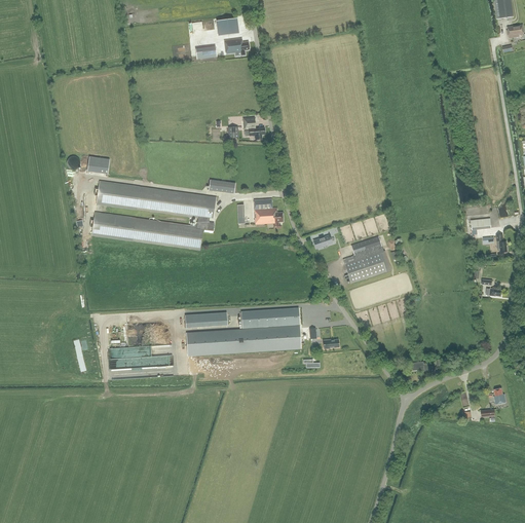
[(513,13),(511,0),(497,0),(499,15),(513,13)]
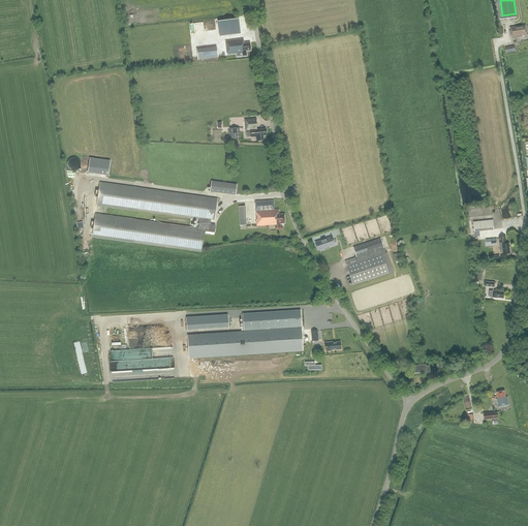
[(238,16),(217,19),(218,33),(240,31),(238,16)]
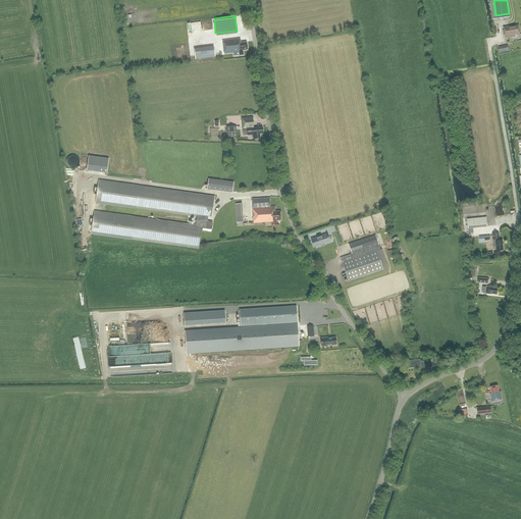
[(518,21),(503,24),(504,36),(515,34),(514,33),(519,32),(518,21)]
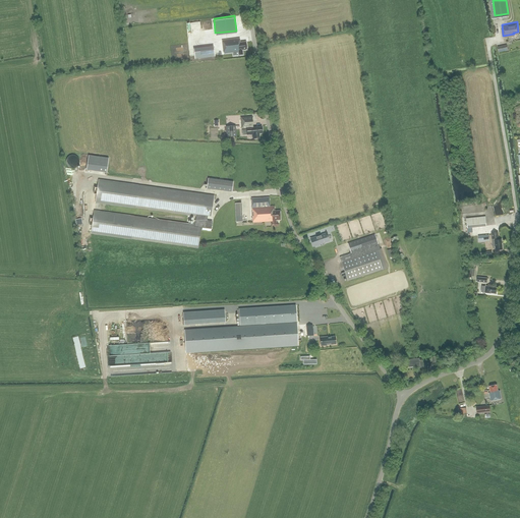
[(239,36),(222,38),(223,51),(232,50),(232,53),(241,52),(241,47),(246,47),(245,39),(239,40),(239,36)]
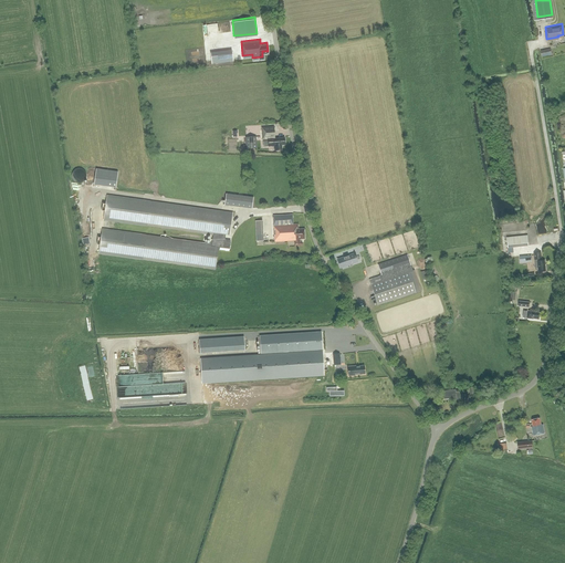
[(272,136),(272,137),(267,137),(268,144),(273,143),(273,147),(281,147),(281,142),(284,142),(283,135),(274,135),(273,124),(261,125),(262,137),(272,136)]
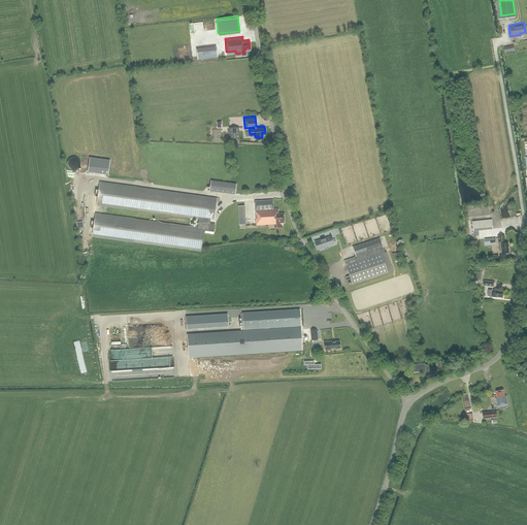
[(228,125),(229,136),(238,135),(238,125),(228,125)]
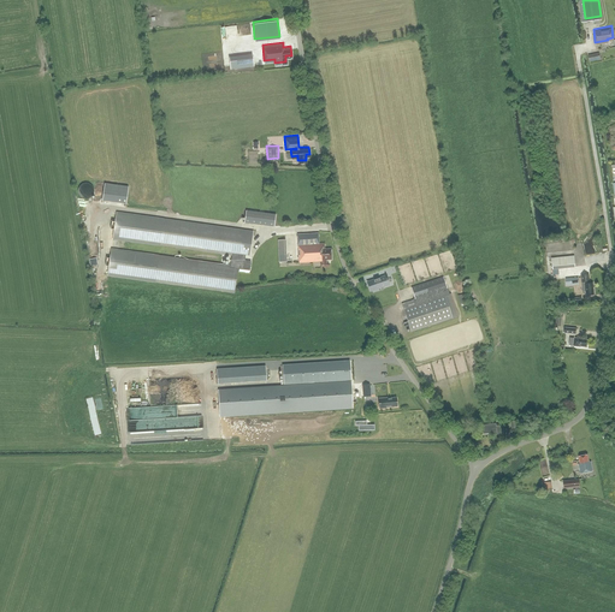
[(81,194),(84,195),(87,195),(89,194),(92,190),(93,188),(92,185),(90,182),(88,180),(86,179),(82,179),(80,180),(77,183),(76,186),(77,189),(78,192),(81,194)]
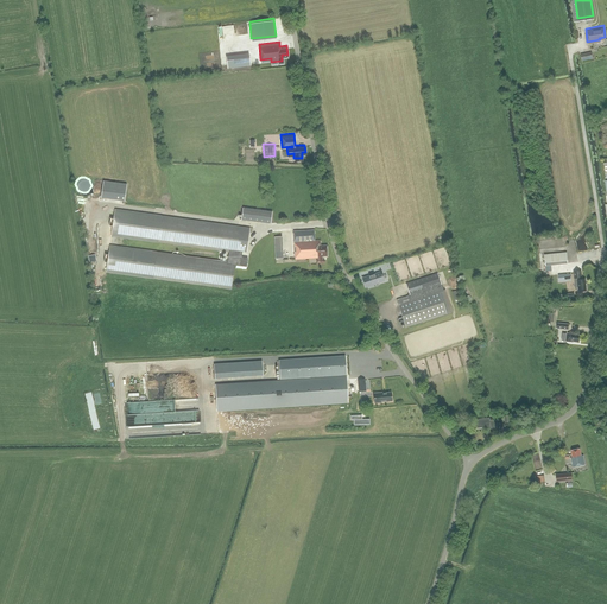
[(101,178),(100,195),(122,197),(125,182),(101,178)]
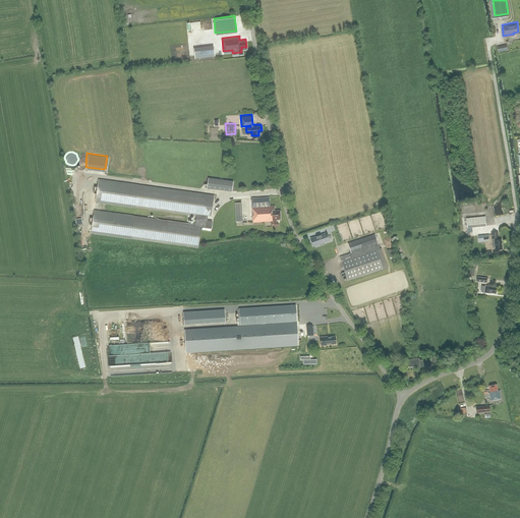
[(231,189),(232,179),(207,175),(206,185),(231,189)]
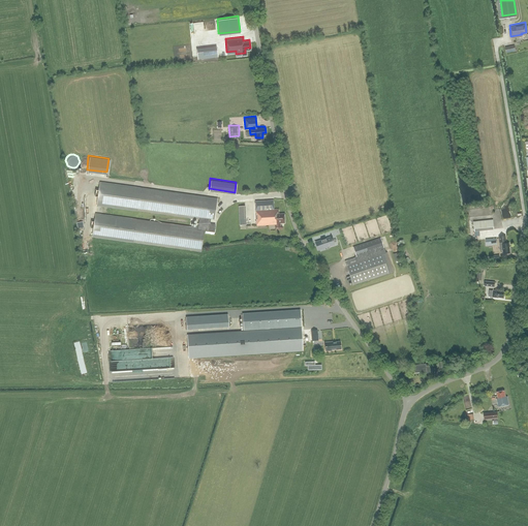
[(209,221),(210,216),(214,217),(217,195),(98,180),(97,187),(95,187),(94,193),(96,194),(95,204),(197,217),(196,224),(94,211),(93,219),(90,218),(89,225),(92,225),(91,235),(132,240),(200,249),(204,228),(213,229),(214,221),(209,221)]
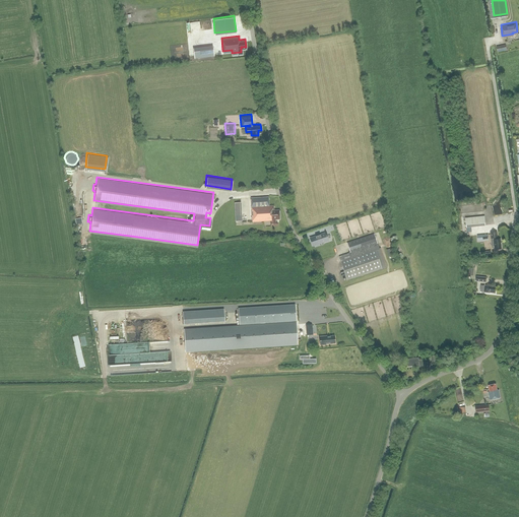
[(274,217),(279,216),(278,207),(273,208),(273,203),(268,203),(268,194),(250,195),(251,218),(270,217),(271,219),(270,219),(270,223),(276,223),(276,219),(274,219),(274,217)]
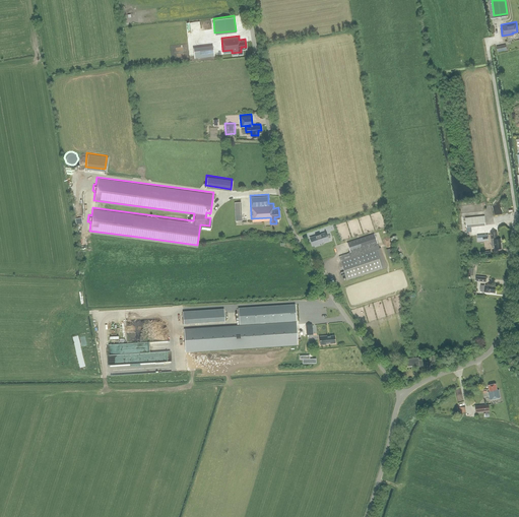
[(483,213),(464,215),(465,224),(484,222),(483,213)]
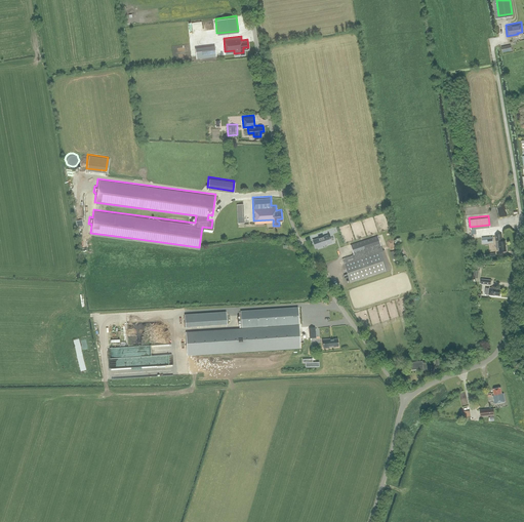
[(501,240),(501,239),(500,231),(494,232),(495,246),(498,246),(498,249),(506,248),(505,240),(501,240)]
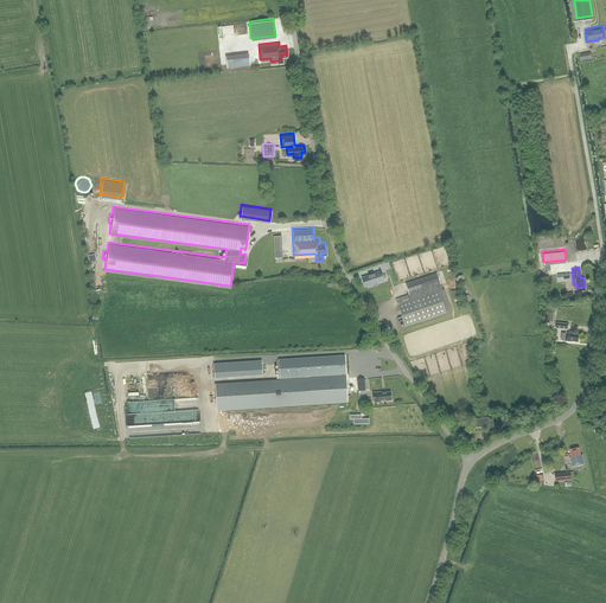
[(378,269),(361,275),(362,280),(364,278),(365,283),(381,277),(380,274),(381,274),(380,271),(378,269)]
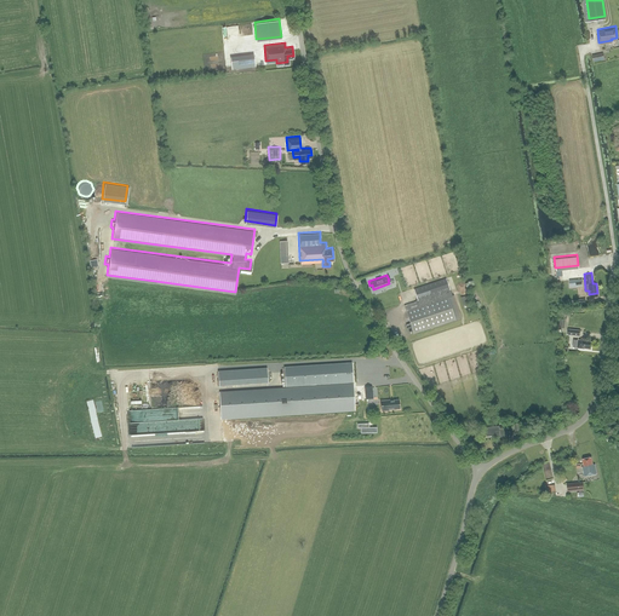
[(417,298),(403,303),(413,330),(460,315),(453,292),(451,293),(445,275),(413,286),(417,298)]
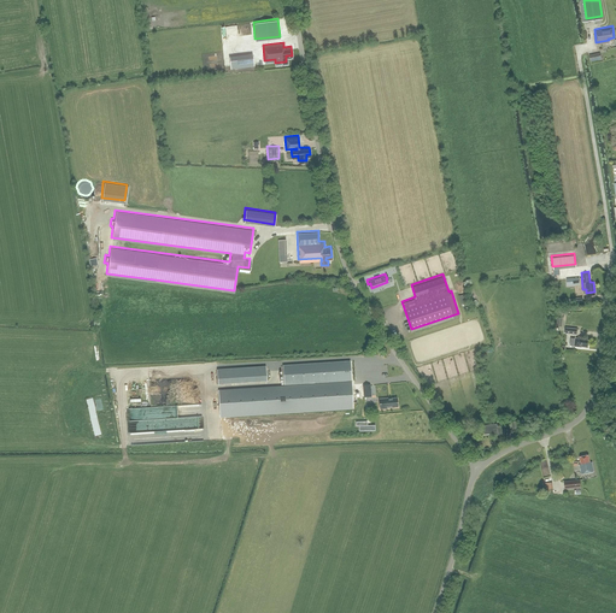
[(555,305),(553,313),(561,314),(561,311),(567,311),(567,306),(570,307),(570,305),(567,304),(567,305),(564,305),(562,305),(562,306),(555,305)]
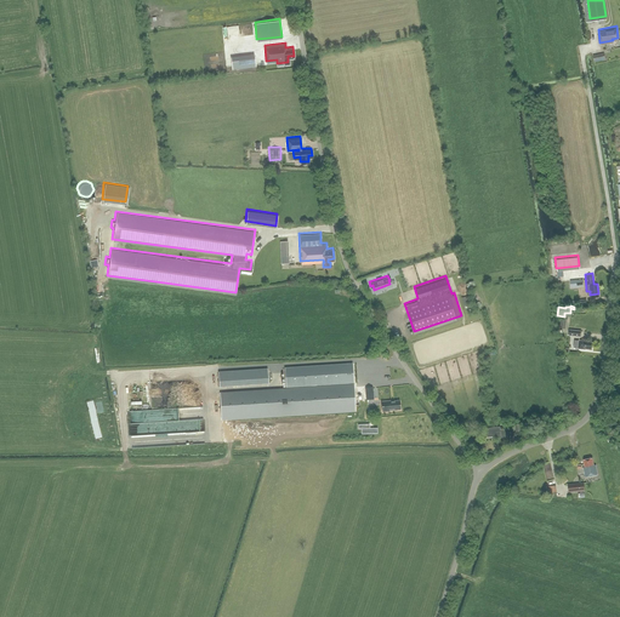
[(352,360),(284,365),(285,384),(353,380),(352,367),(352,360)]
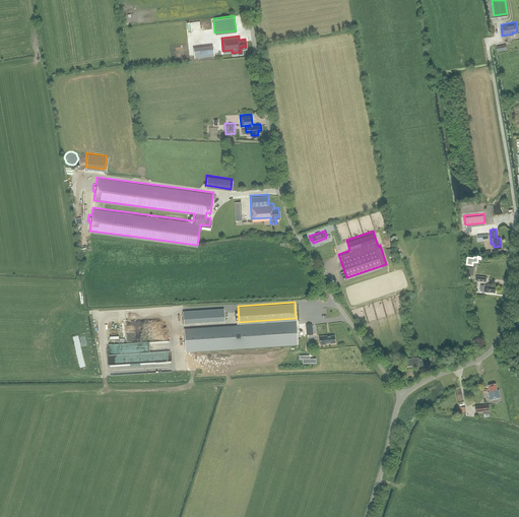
[(183,321),(223,319),(222,307),(182,309),(183,321)]
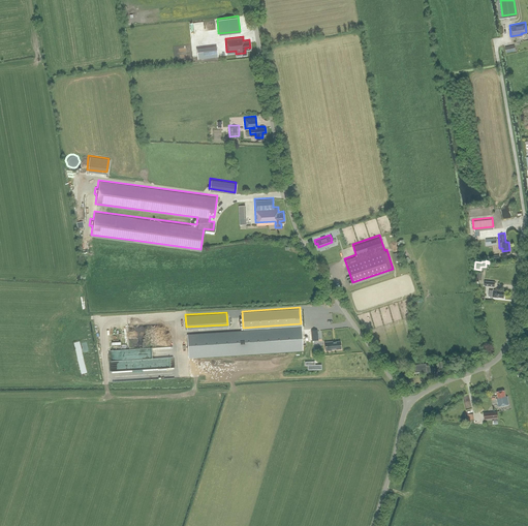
[(301,326),(186,332),(188,356),(302,349),(301,326)]
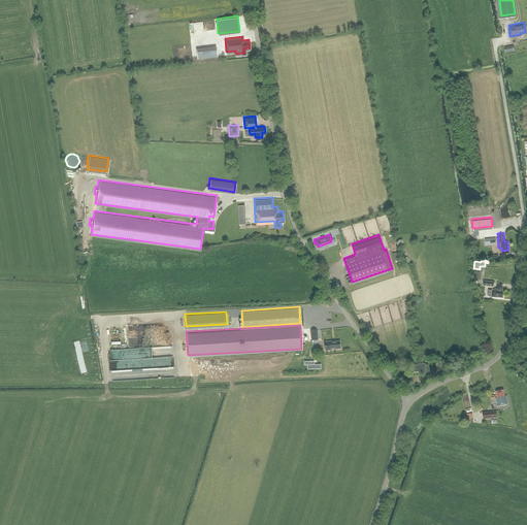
[(330,347),(339,346),(339,338),(330,339),(329,338),(324,339),(324,348),(330,348),(330,347)]
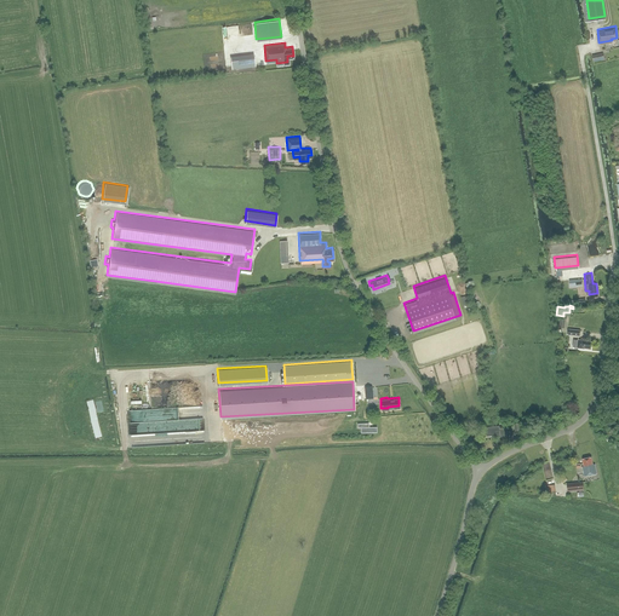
[(360,430),(376,430),(376,424),(367,425),(367,420),(356,421),(357,425),(360,425),(360,430)]
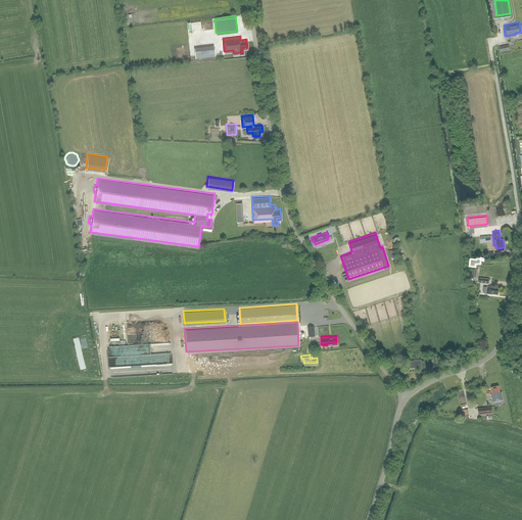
[(421,357),(410,358),(410,366),(420,365),(420,367),(426,366),(426,357),(422,358),(421,357)]
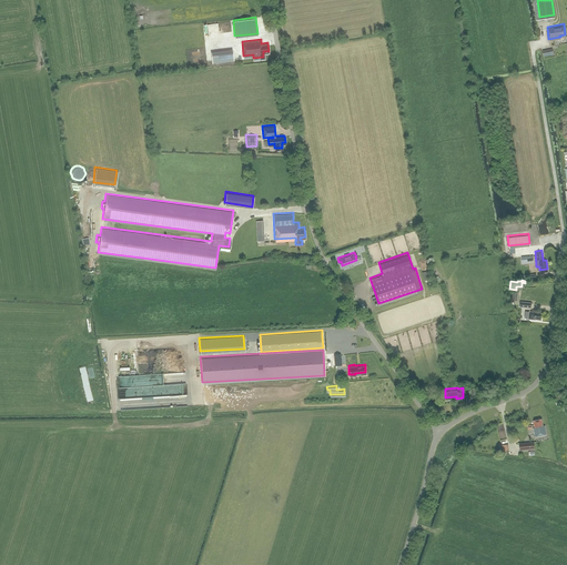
[(543,423),(540,416),(533,419),(534,425),(533,425),(535,434),(546,432),(544,423),(543,423)]
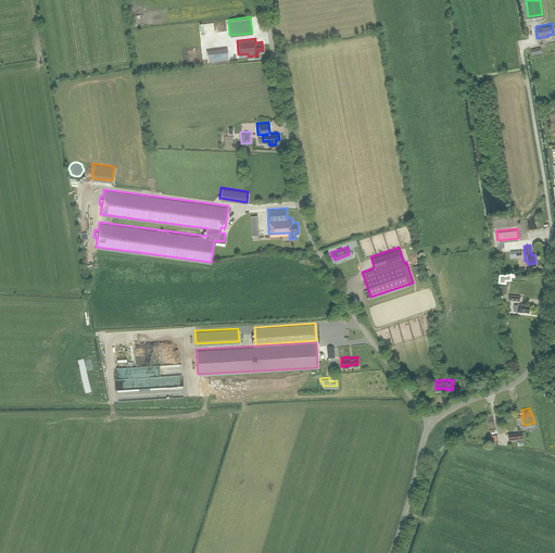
[(486,413),(489,426),(495,425),(492,411),(486,413)]
